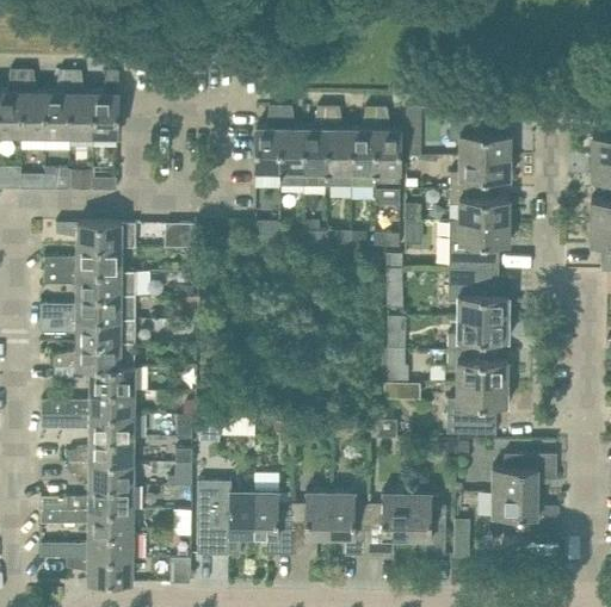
[(0,135),(22,135),(23,69),(12,69),(7,92),(0,91),(0,135)]
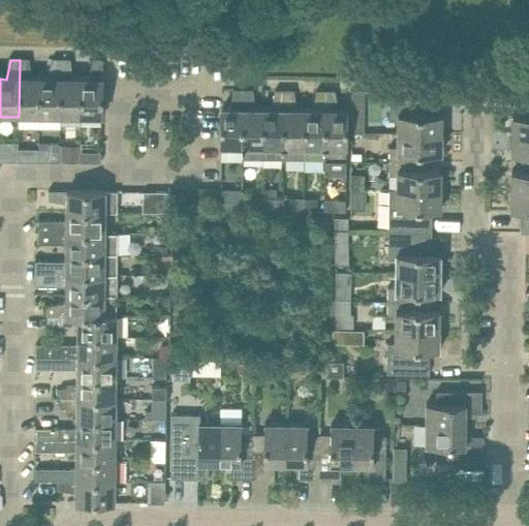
[(39,117),(39,80),(31,80),(29,60),(20,60),(19,117),(39,117)]
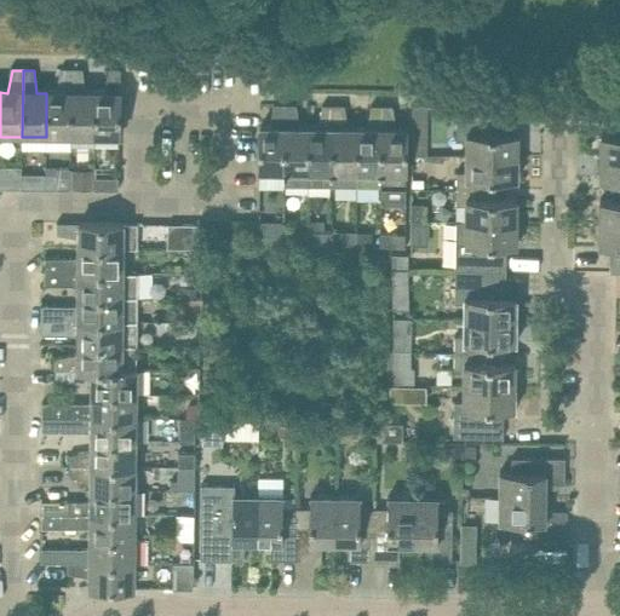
[(70,138),(70,72),(61,72),(56,93),(46,93),(46,137),(70,138)]
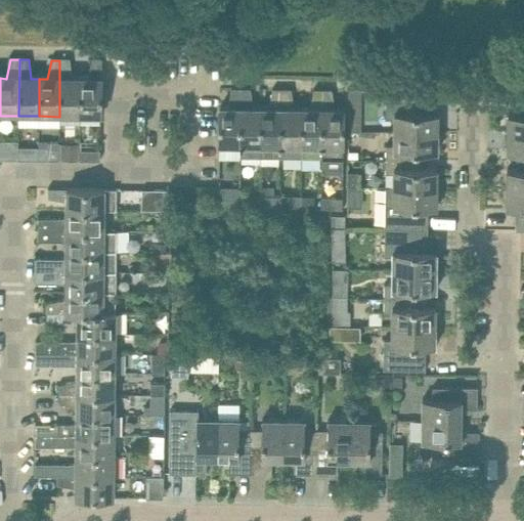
[(80,117),(81,79),(73,79),(70,60),(59,60),(59,117),(80,117)]
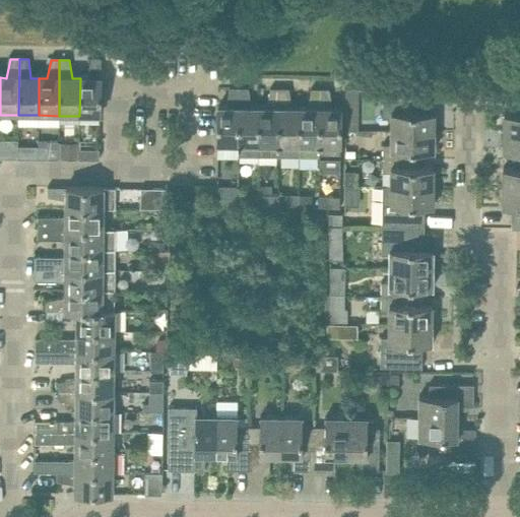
[(101,60),(91,60),(87,78),(80,78),(79,116),(101,116),(101,60)]
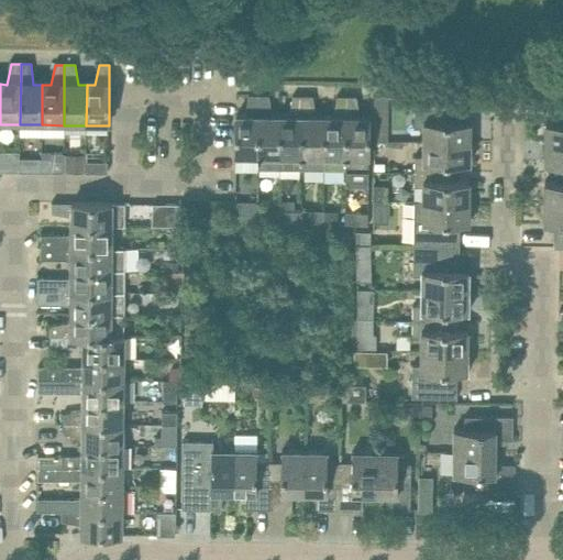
[(257,158),(258,98),(249,97),(245,118),(235,118),(235,157),(257,158)]
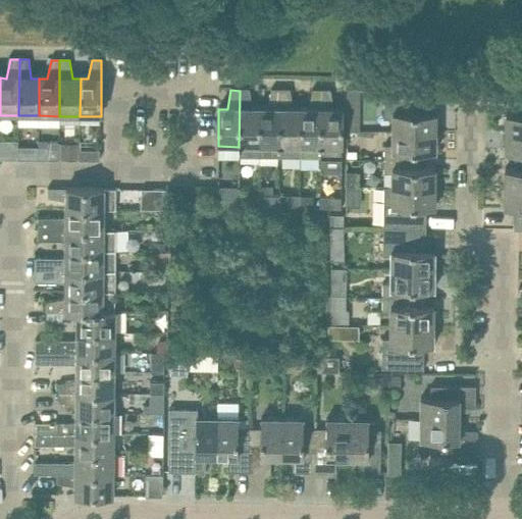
[(260,159),(260,109),(252,109),(249,91),(240,91),(239,147),(239,158),(260,159)]
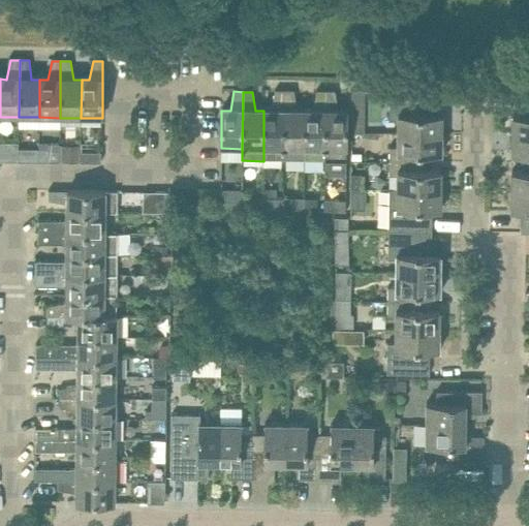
[(284,161),(285,92),(275,92),(272,111),(263,111),(263,161),(284,161)]
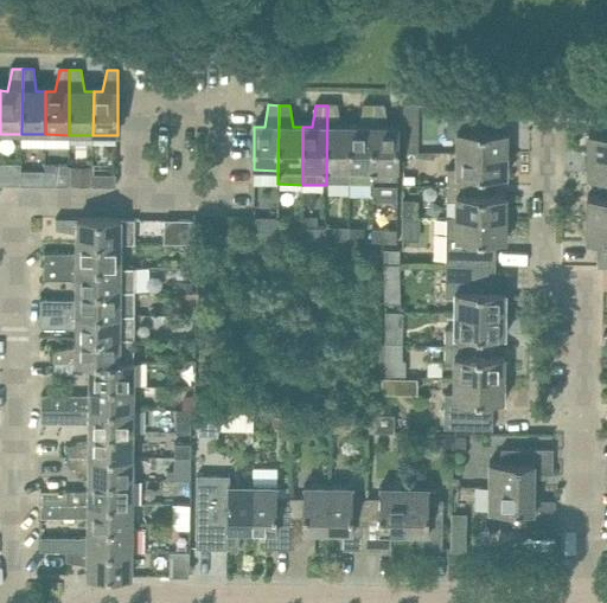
[(350,185),(350,128),(340,127),(337,106),(327,106),(326,185),(350,185)]
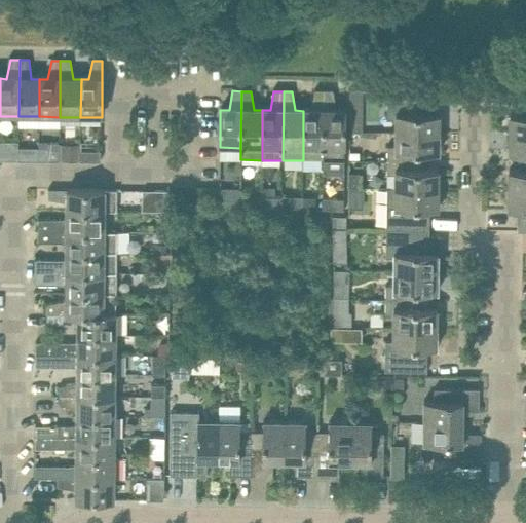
[(324,160),(325,91),(314,91),(311,111),(303,111),(303,160),(324,160)]
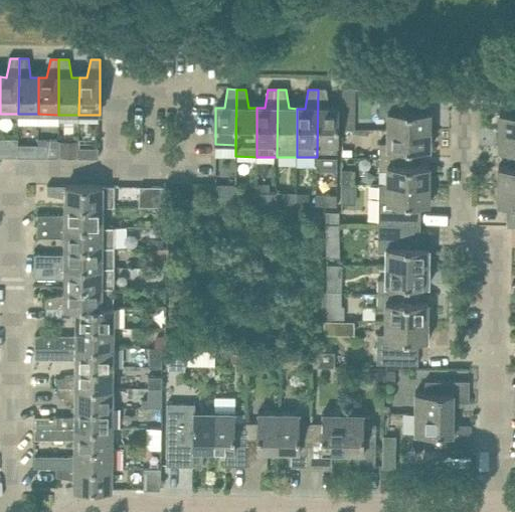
[(337,158),(337,109),(329,109),(326,90),(318,90),(317,157),(337,158)]
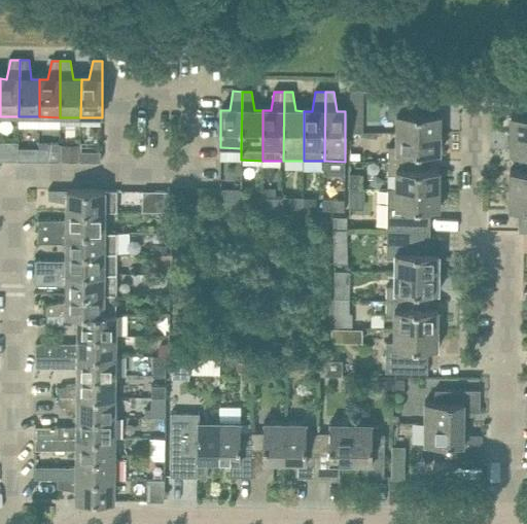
[(350,93),(350,106),(363,106),(363,93),(350,93)]
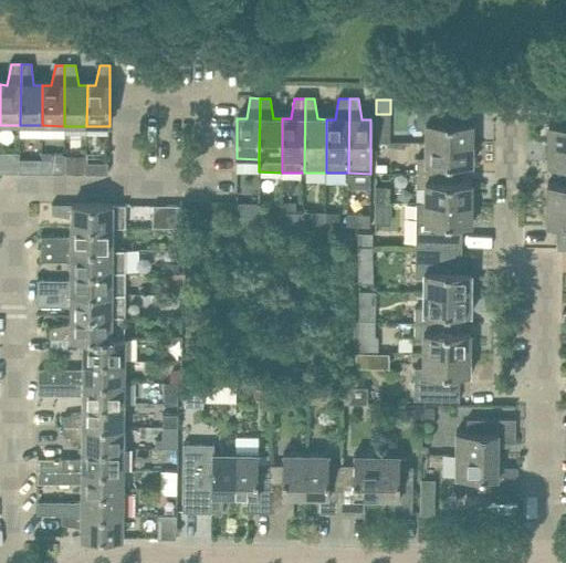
[(465,102),(465,101),(417,100),(417,129),(426,129),(426,144),(473,145),(473,125),(457,124),(457,116),(463,116),(463,102),(465,102)]
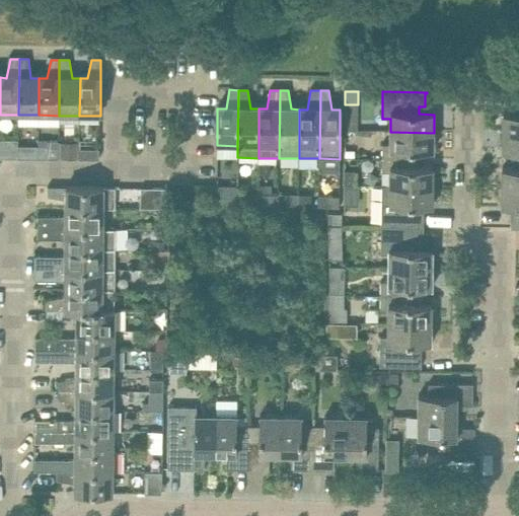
[(518,93),(510,93),(510,94),(518,94),(517,116),(503,115),(503,132),(518,132),(518,93)]
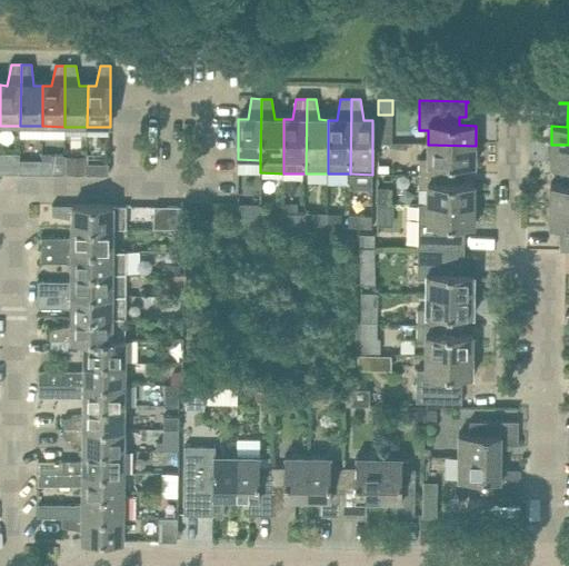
[(475,168),(476,146),(428,145),(428,159),(419,159),(418,175),(459,175),(459,167),(475,168)]
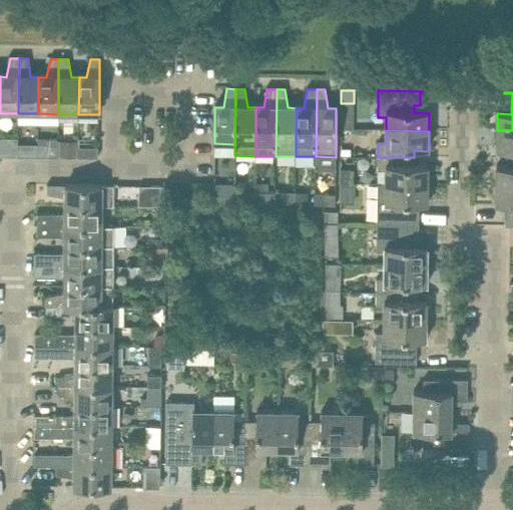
[(512,130),(497,130),(496,151),(511,152),(511,158),(512,158),(512,130)]
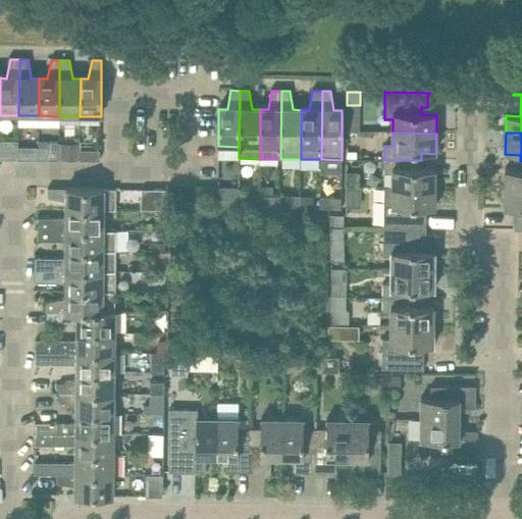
[(0,161),(17,162),(17,149),(17,142),(0,142),(0,161)]
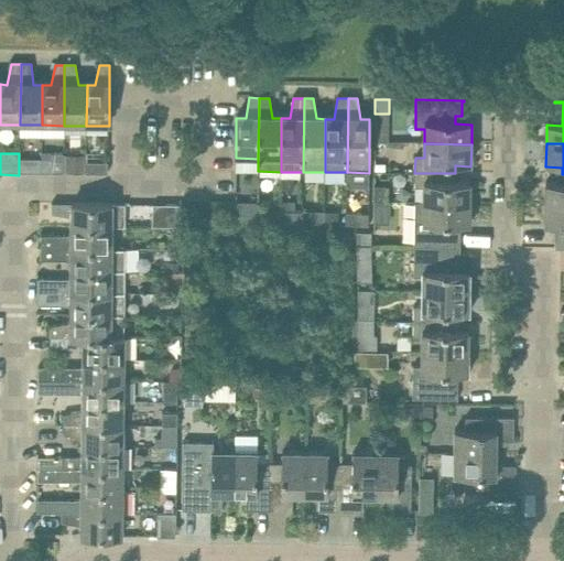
[(83,174),(83,158),(66,158),(66,174),(83,174)]
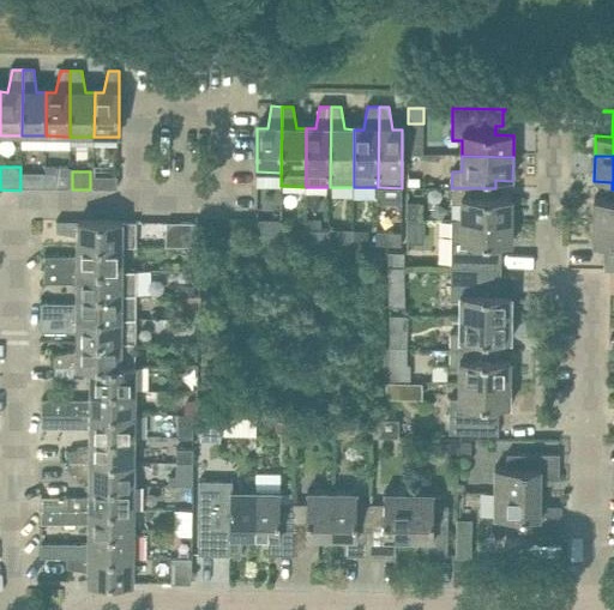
[(44,191),(44,175),(20,175),(20,191),(44,191)]
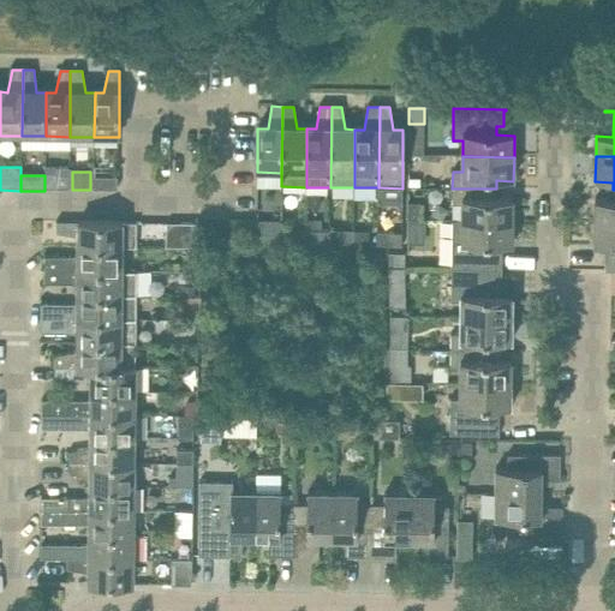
[(70,175),(57,175),(45,175),(45,191),(70,191),(70,175)]
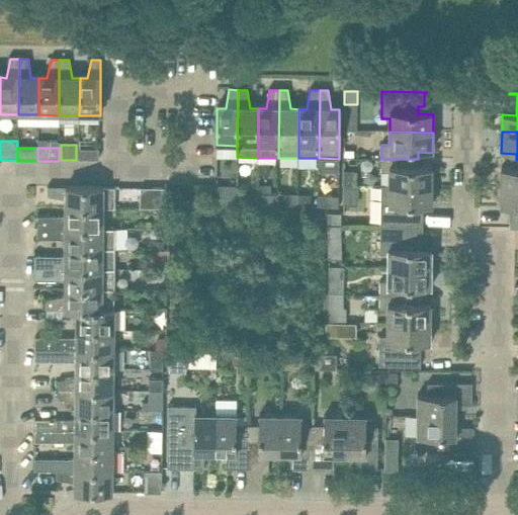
[(99,161),(99,151),(78,151),(78,161),(99,161)]
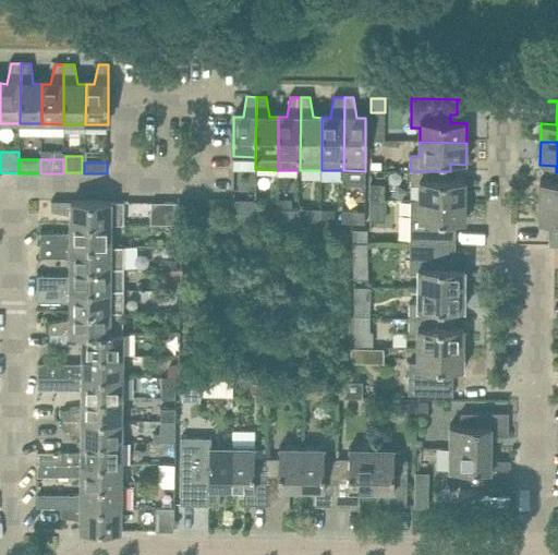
[(449,182),(450,171),(410,171),(410,185),(419,186),(419,201),(465,202),(465,182),(449,182)]
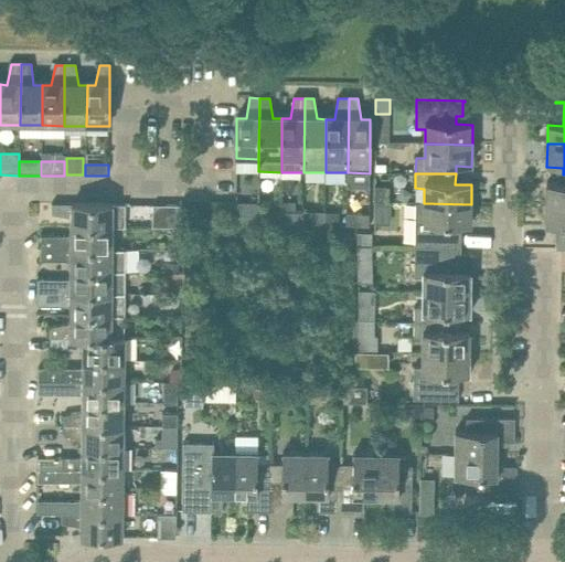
[(564,175),(563,175),(563,186),(546,186),(546,204),(564,204),(564,175)]
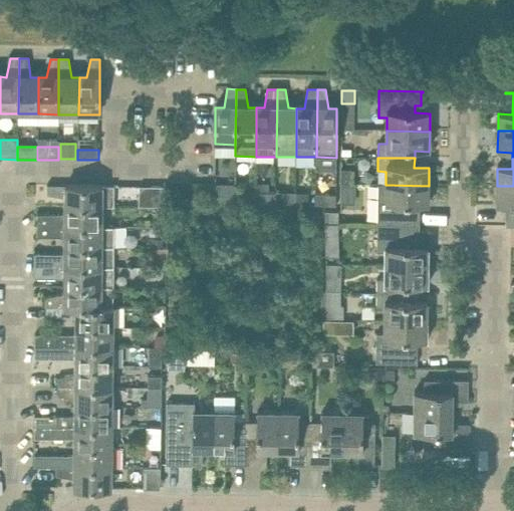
[(351,172),(341,172),(341,187),(350,187),(351,172)]
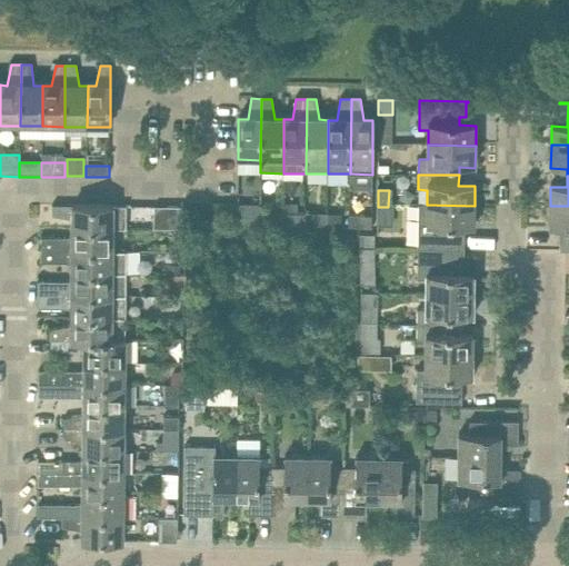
[(475,228),(475,206),(427,205),(427,218),(418,218),(418,251),(458,251),(458,228),(475,228)]
